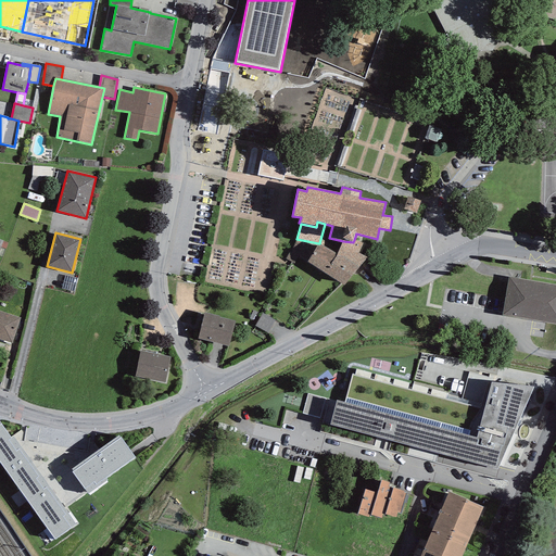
[(297,239),(287,260),(303,267),(307,262),(318,243),(297,239)]
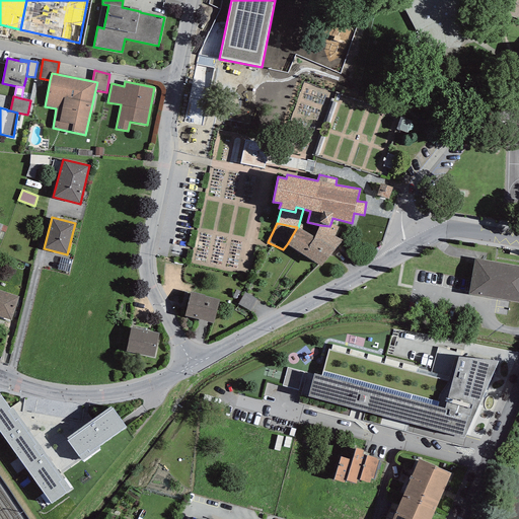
[(297,227),(287,244),(321,266),(343,239),(337,236),(342,228),(330,224),(329,226),(320,225),(314,237),(298,227),(297,227)]
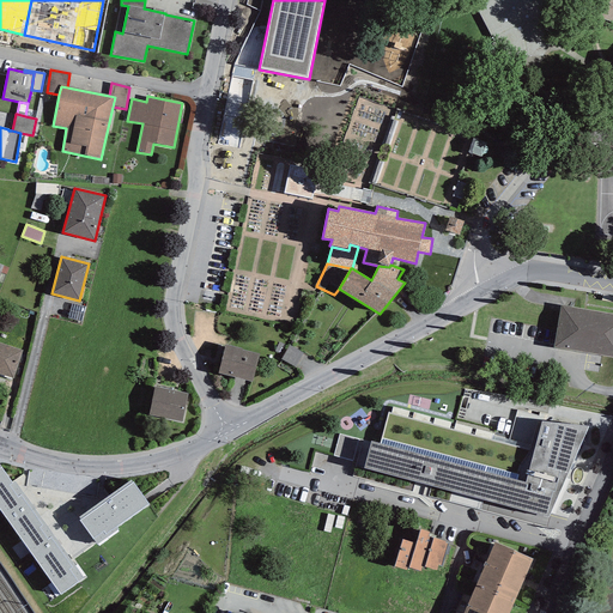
[(72,304),(68,319),(82,322),(85,307),(72,304)]
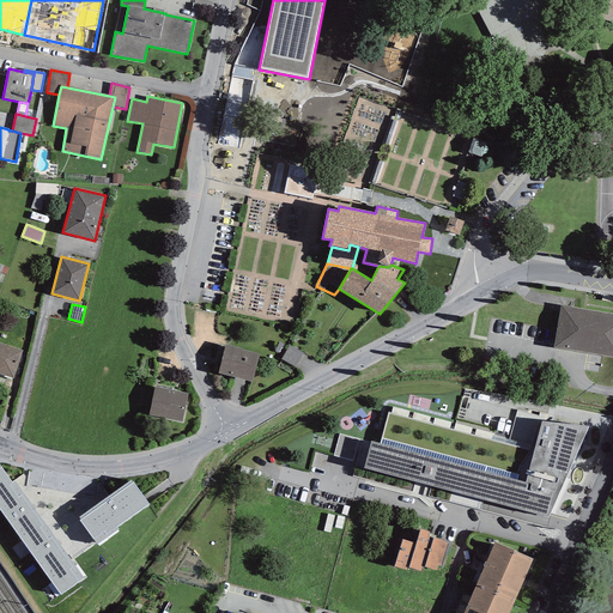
[(612,314),(562,305),(553,349),(612,357),(612,314)]
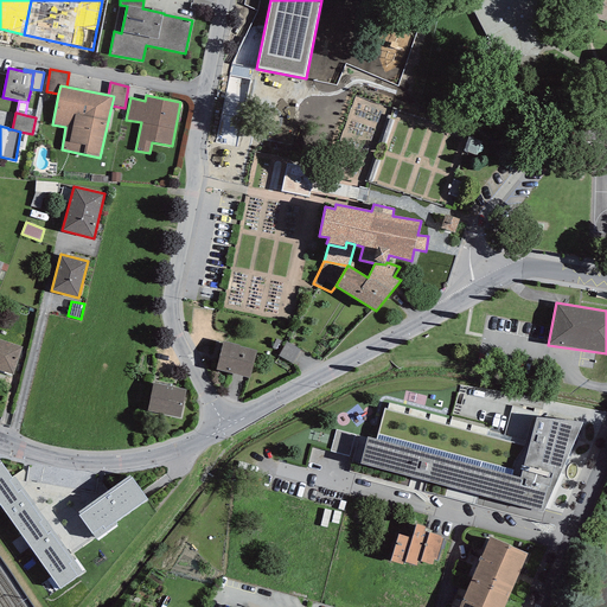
[(23,347),(0,339),(0,370),(13,375),(23,347)]
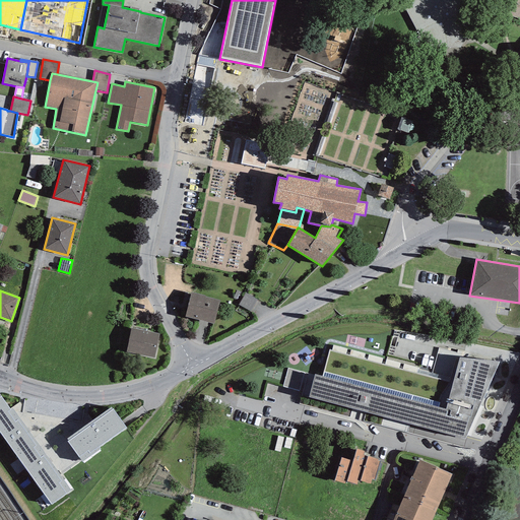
[(205,296),(191,293),(185,317),(213,324),(219,301),(205,297),(205,296)]
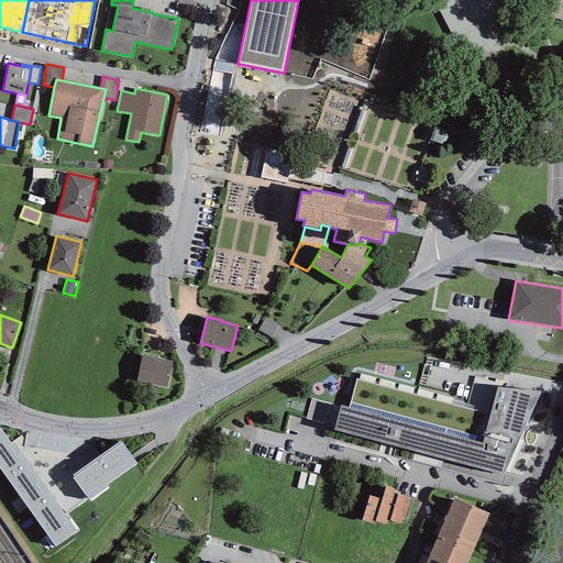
[(172,361),(142,355),(138,382),(167,387),(172,361)]
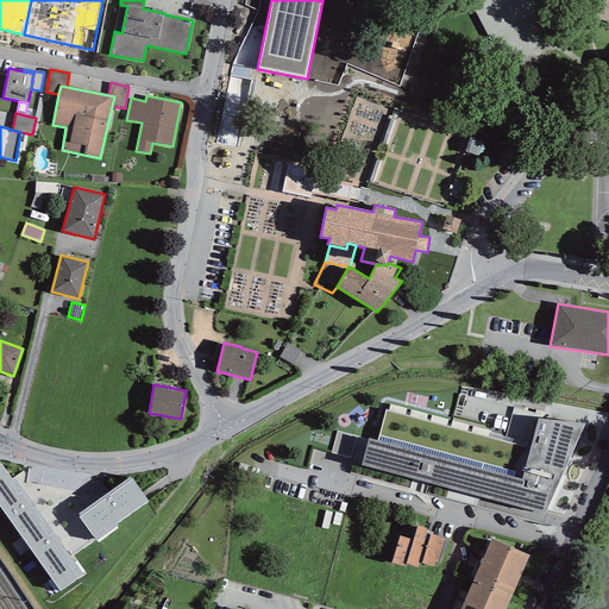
[(529,449),(384,410),(377,441),(369,438),(362,465),(545,514),(585,424),(539,419),(529,449)]
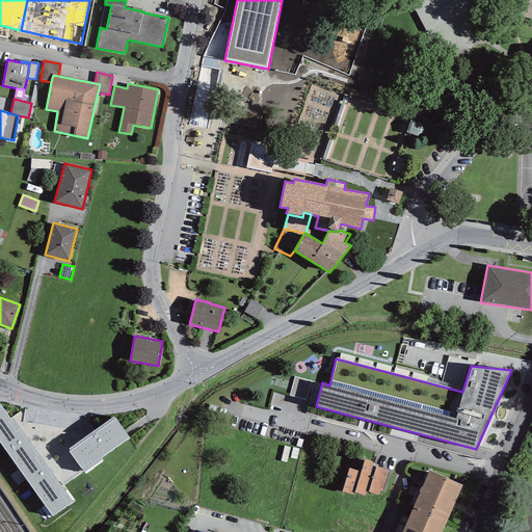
[(311,381),(295,377),(290,396),(306,400),(311,381)]
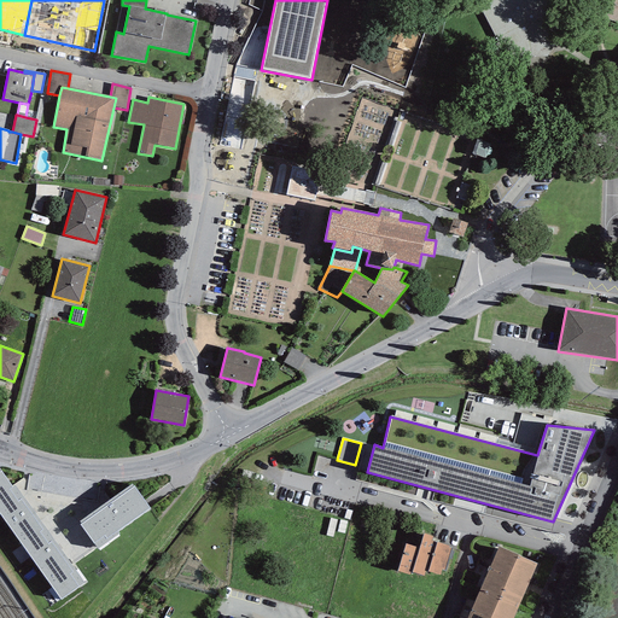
[(0,514),(21,543),(46,529),(15,484),(11,485),(1,471),(0,471),(0,514)]
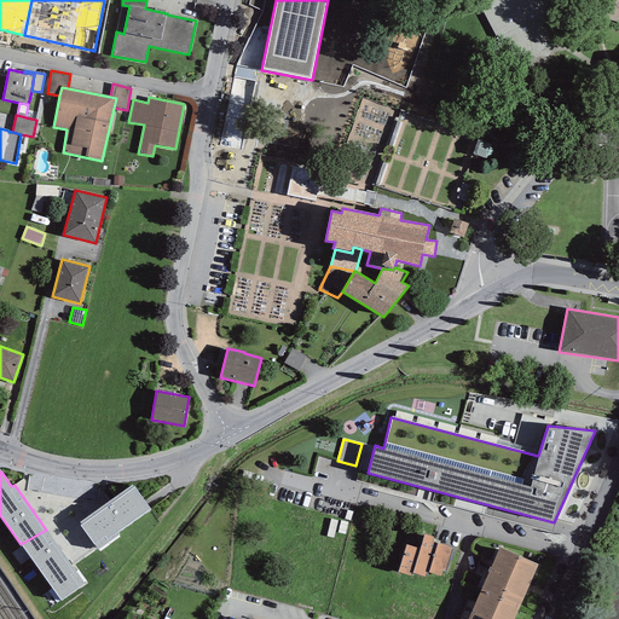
[(80,522),(81,525),(133,487),(132,485),(80,522)]
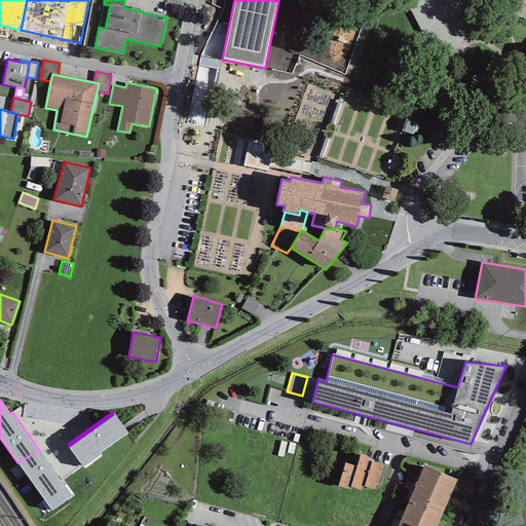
[(69,446),(68,447),(83,467),(102,454),(101,452),(127,433),(114,413),(113,414),(69,446)]
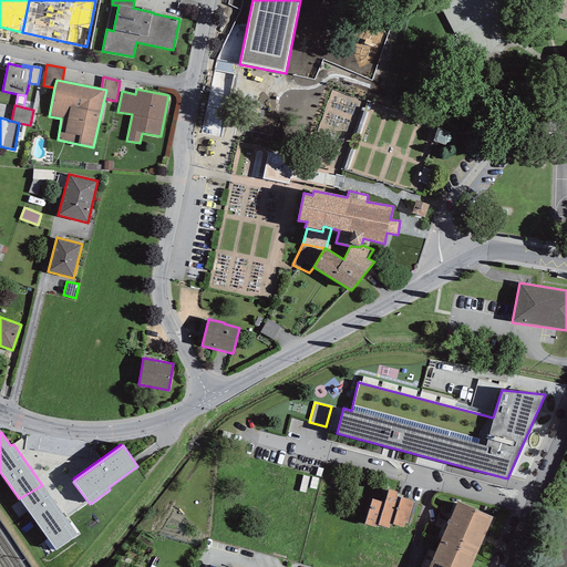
[(42,485),(19,498),(55,550),(78,534),(42,485)]
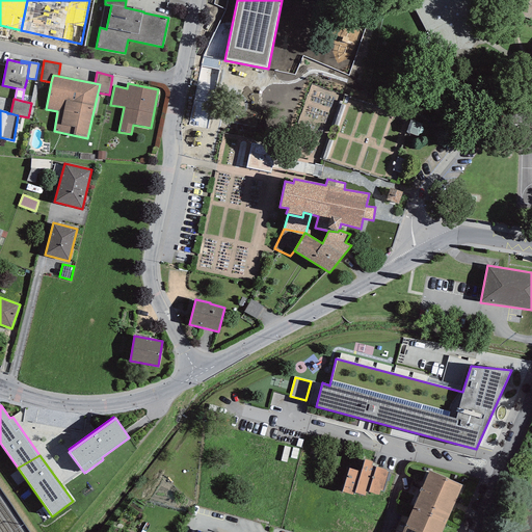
[(361,472),(349,469),(342,491),(352,495),(353,493),(365,496),(366,491),(378,495),(380,490),(382,490),(388,472),(387,471),(387,470),(376,467),(371,466),(372,461),(365,459),(361,472)]
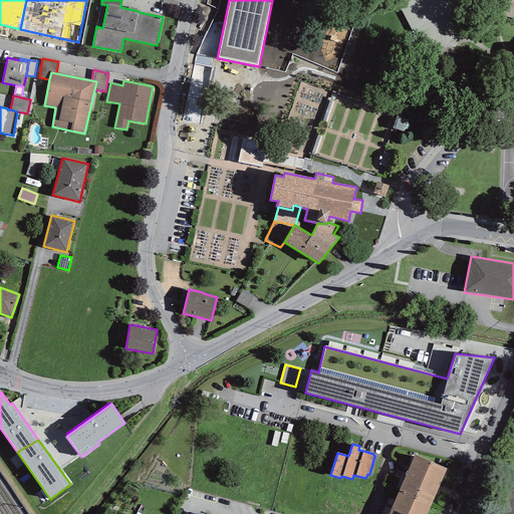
[(407,471),(440,486),(448,469),(415,454),(407,471)]
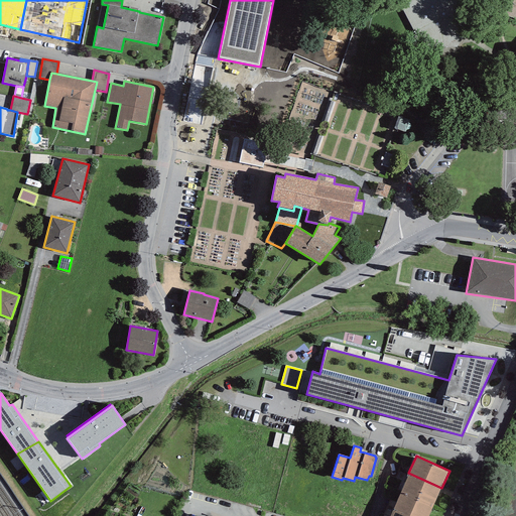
[(441,488),(408,473),(400,492),(433,506),(441,488)]
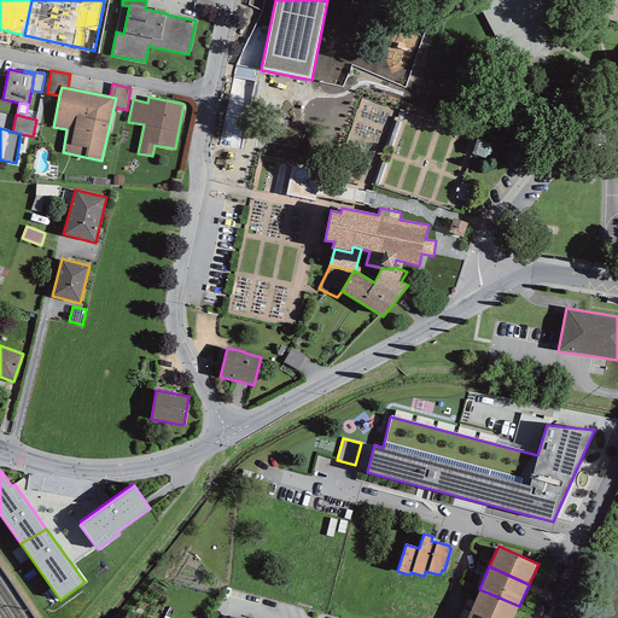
[(470,610),(488,617),(513,617),(519,606),(479,589),(470,610)]
